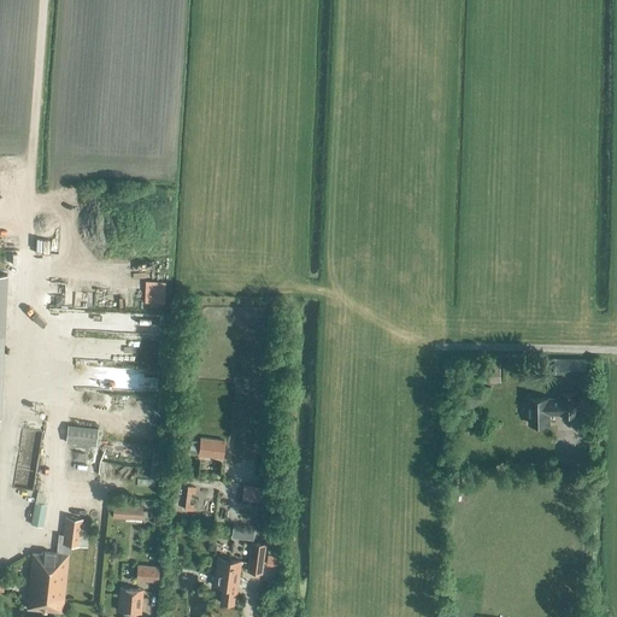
[(58,247),(59,222),(51,222),(50,247),(58,247)]
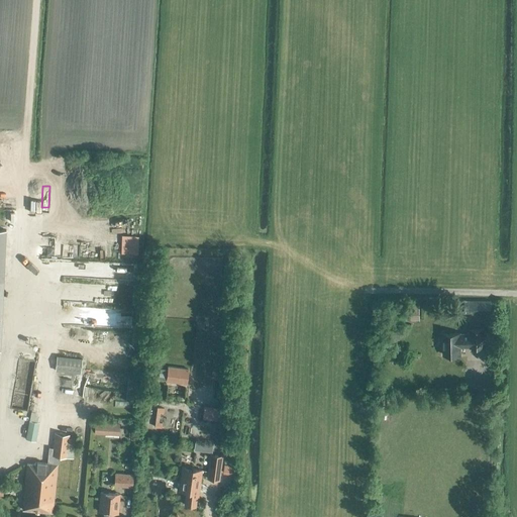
[(126,229),(125,248),(142,249),(142,230),(126,229)]
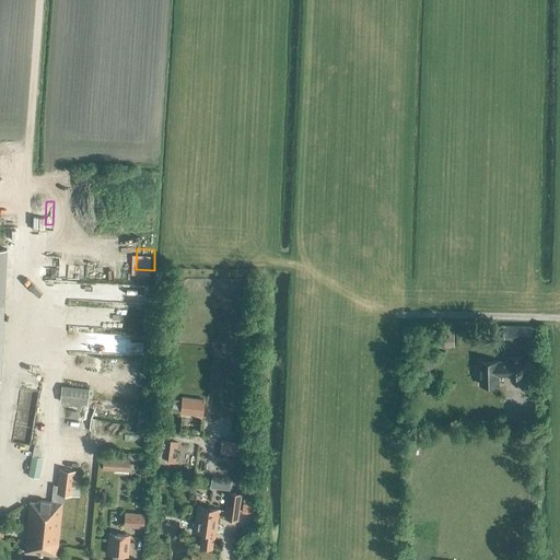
[(121,290),(123,279),(102,279),(102,290),(121,290)]
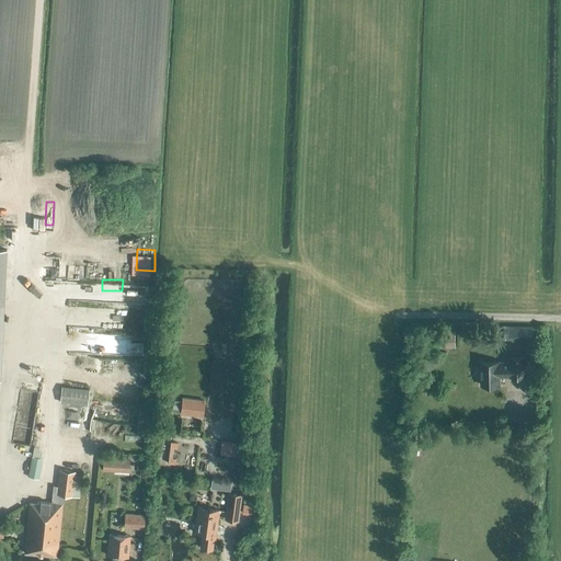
[(126,281),(125,292),(148,295),(149,284),(126,281)]
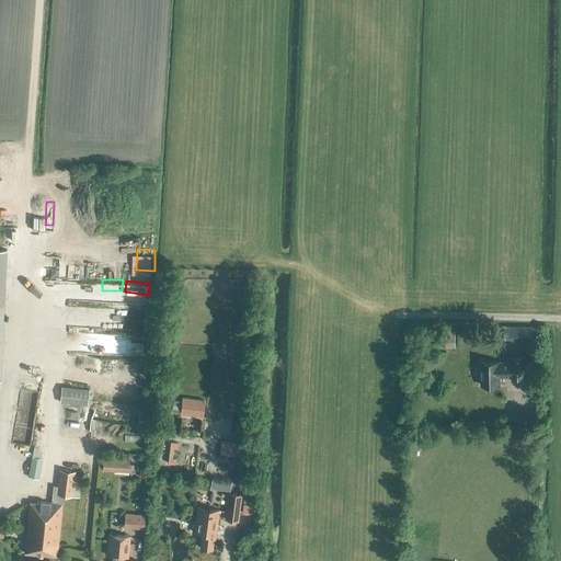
[(105,319),(147,320),(147,302),(110,301),(110,307),(76,306),(76,311),(105,311),(105,319)]
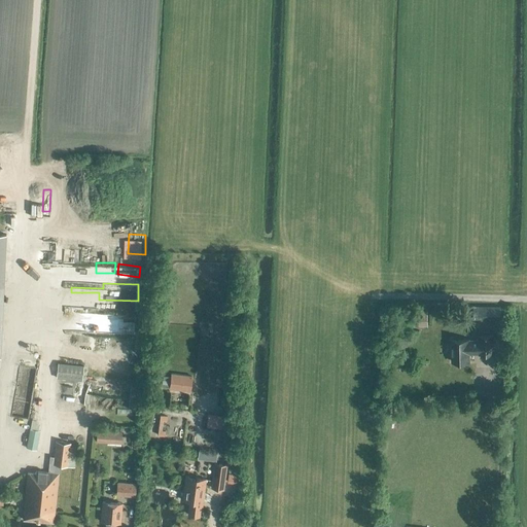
[(97,295),(69,295),(69,307),(80,307),(80,303),(97,303),(97,295)]
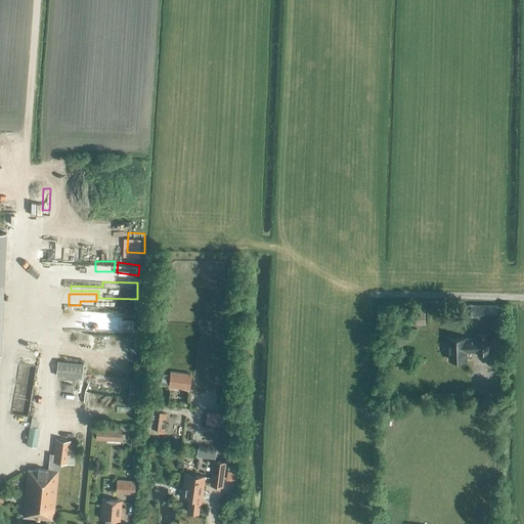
[(113,316),(113,308),(98,307),(98,315),(113,316)]
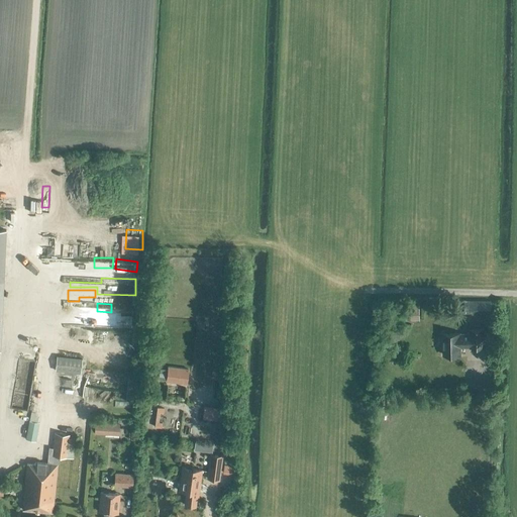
[(418,316),(426,312),(421,303),(413,308),(418,316)]
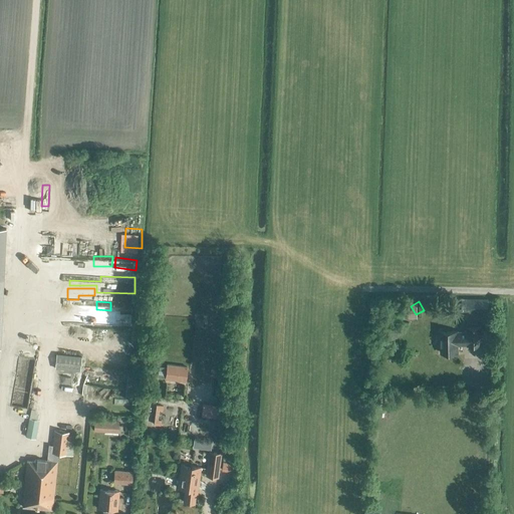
[(477,301),(467,301),(467,312),(477,312),(477,301)]
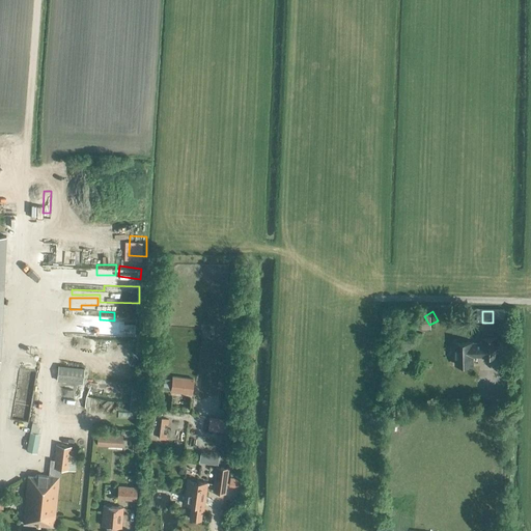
[(407,337),(393,337),(393,348),(408,348),(407,337)]
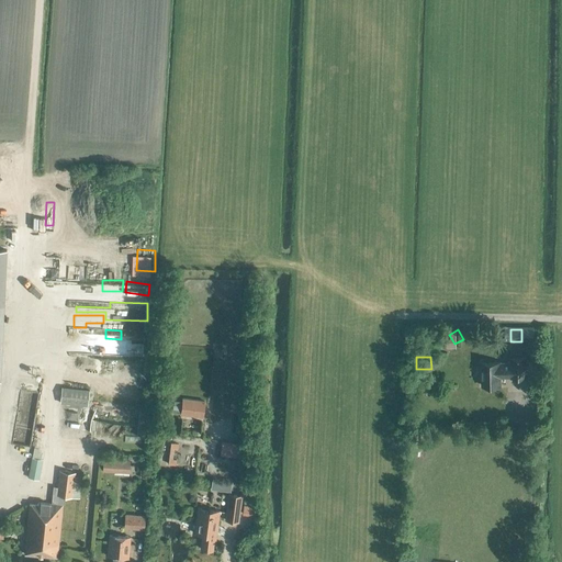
[(527,377),(527,357),(510,357),(510,361),(501,361),(482,361),(482,385),(501,385),(501,377),(527,377)]
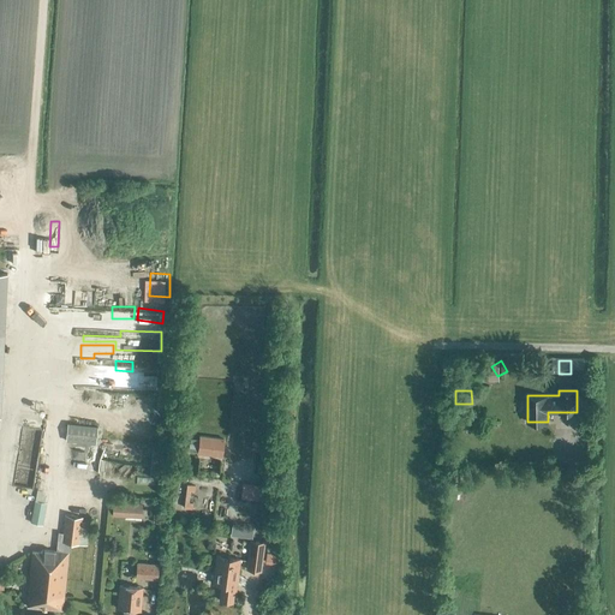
[(470,408),(457,408),(457,421),(470,419),(470,408)]
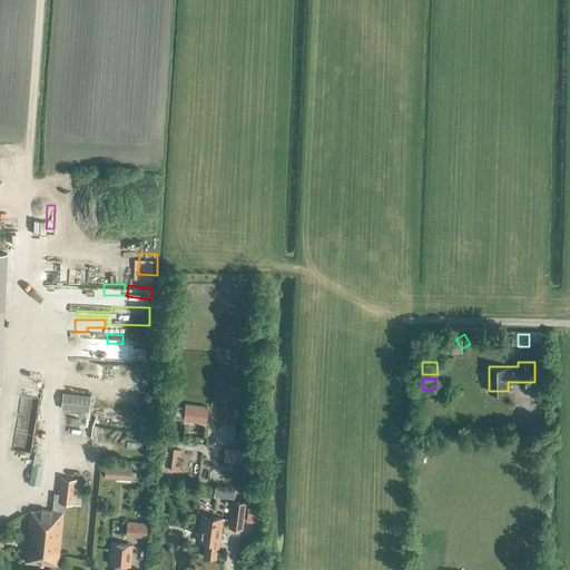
[(88,413),(90,396),(62,393),(60,410),(88,413)]
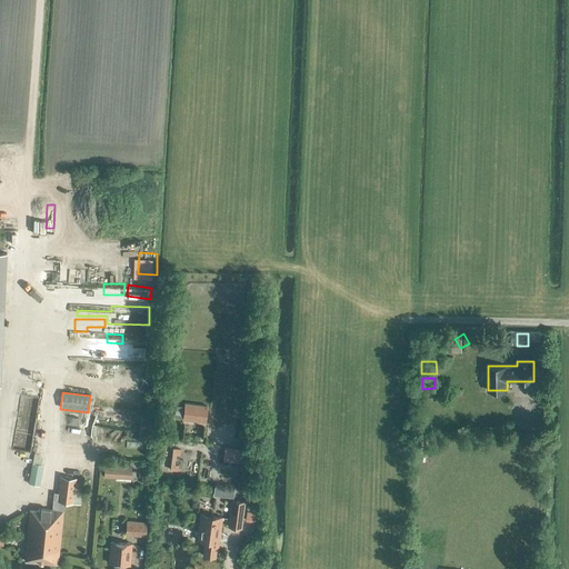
[(176,416),(183,417),(183,419),(205,422),(207,407),(185,403),(185,407),(177,406),(176,416)]
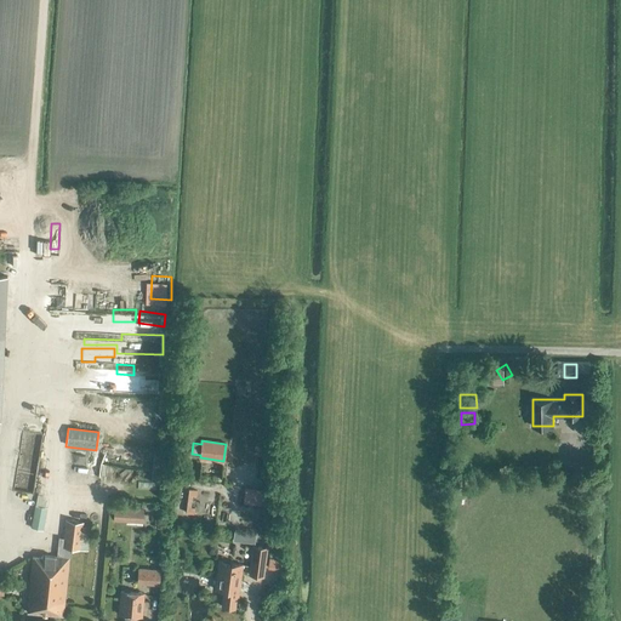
[(151,482),(154,453),(102,446),(98,477),(151,482)]
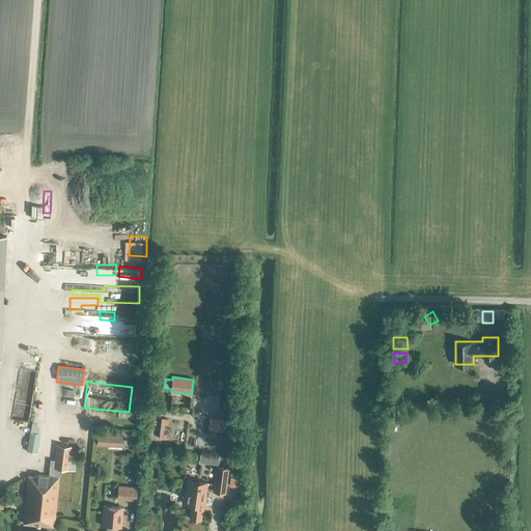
[(33,430),(35,416),(18,414),(17,428),(33,430)]
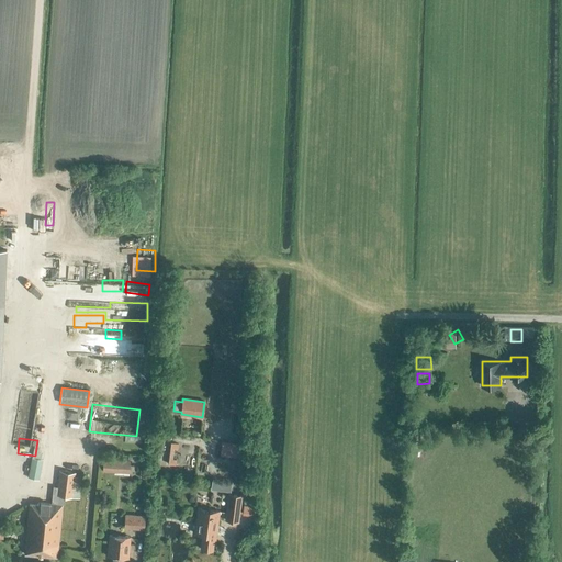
[(171,444),(168,464),(176,464),(176,460),(172,459),(173,449),(177,449),(178,445),(171,444)]
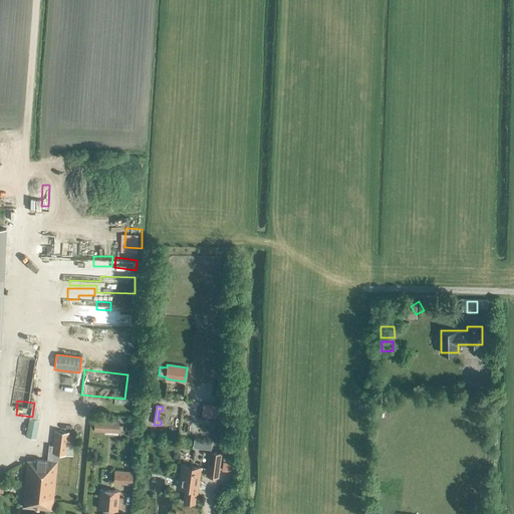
[(211,406),(209,418),(216,419),(218,407),(211,406)]
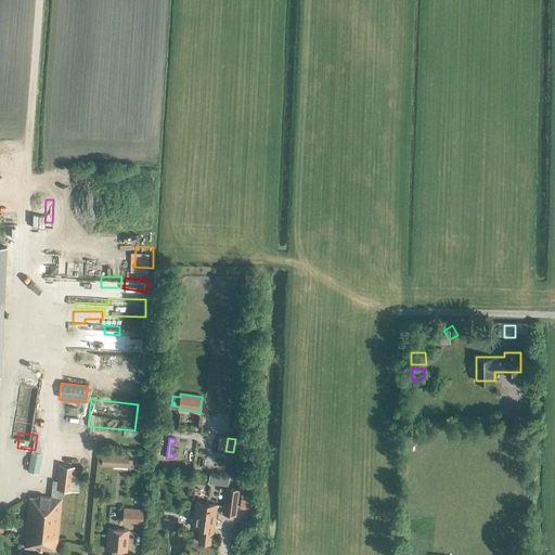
[(38,474),(41,454),(31,452),(28,472),(38,474)]
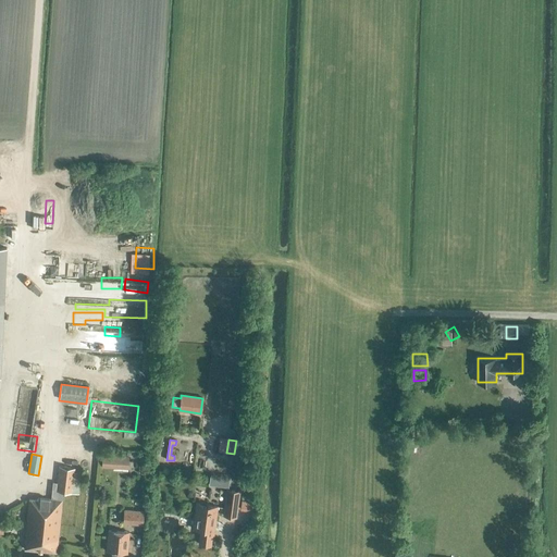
[(101,454),(101,466),(127,467),(127,455),(101,454)]
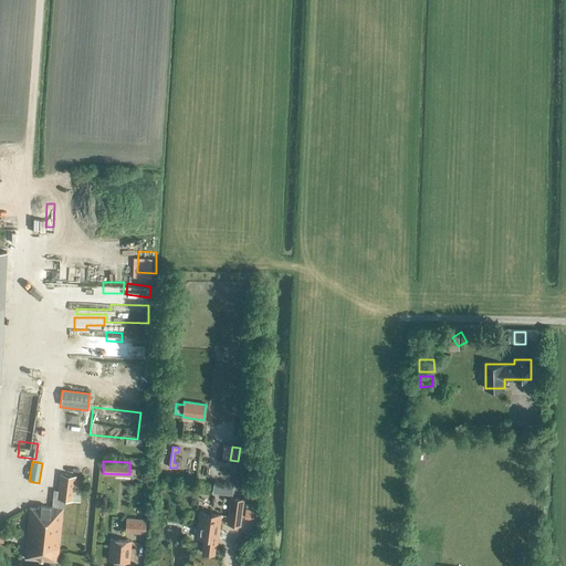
[(80,502),(82,481),(75,480),(75,477),(60,474),(58,491),(53,491),(52,507),(38,506),(38,509),(29,507),(25,547),(24,558),(58,562),(64,501),(80,502)]
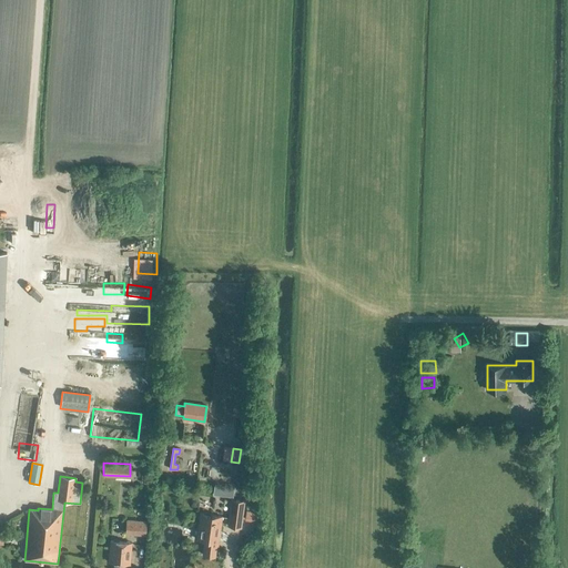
[(215,484),(214,494),(223,496),(225,485),(215,484)]
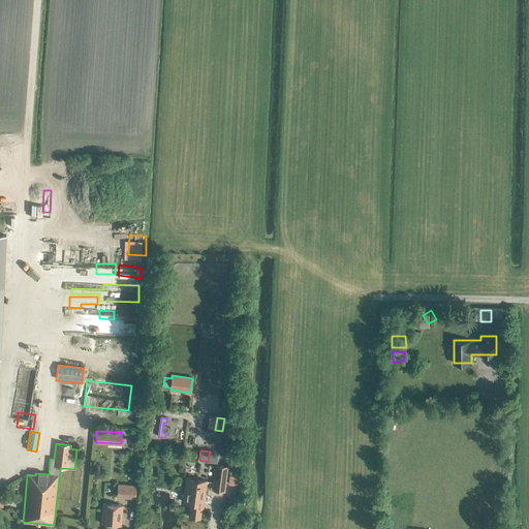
[(224,492),(227,467),(215,465),(212,490),(224,492)]
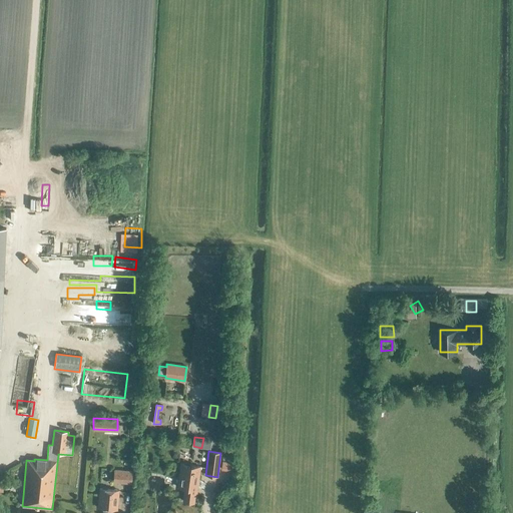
[(196,491),(200,467),(180,464),(177,487),(184,488),(182,501),(193,502),(195,491),(196,491)]
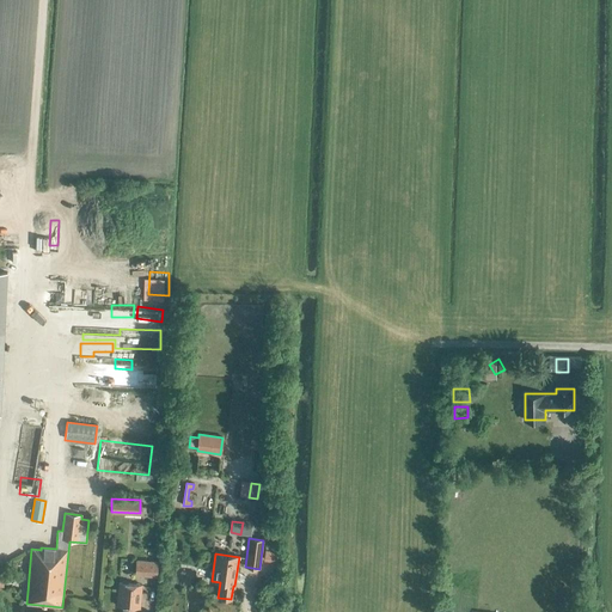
[(135,565),(133,557),(123,560),(124,568),(135,565)]
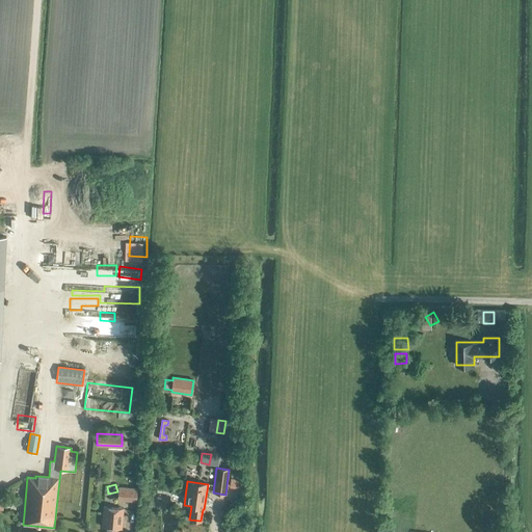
[(137,488),(118,487),(117,500),(136,501),(137,488)]
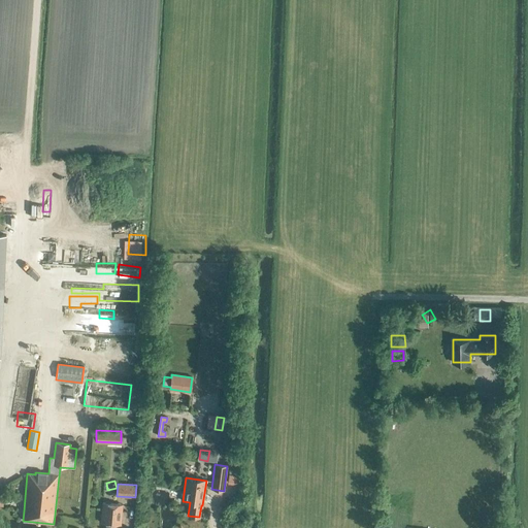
[(122,504),(102,503),(101,523),(106,523),(105,527),(114,527),(116,524),(121,524),(122,504)]
